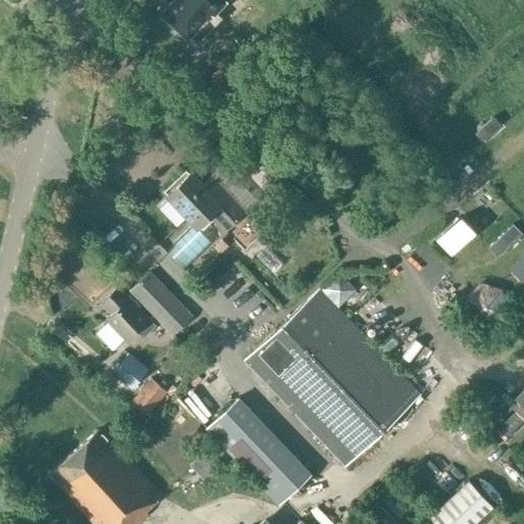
[(186,0),(189,2),(171,23),(197,47),(223,19),(216,12),(226,0),(186,0)]
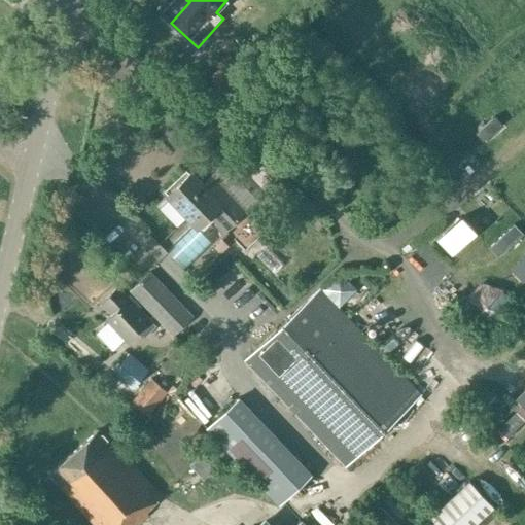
[(235,61),(220,72),(212,79),(225,96),(248,76),(235,61)]
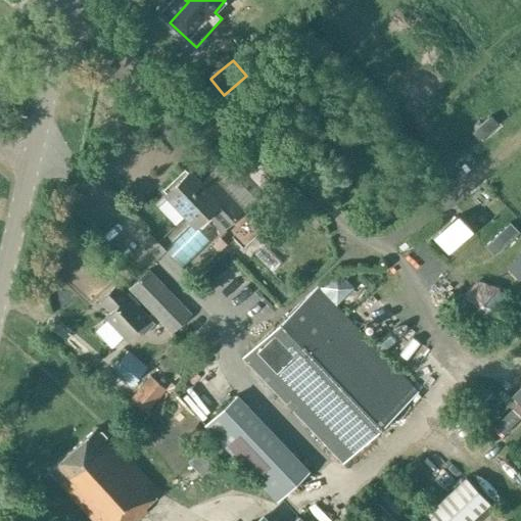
[(212,177),(203,186),(191,173),(167,196),(197,228),(209,216),(225,231),(246,211),(212,177)]
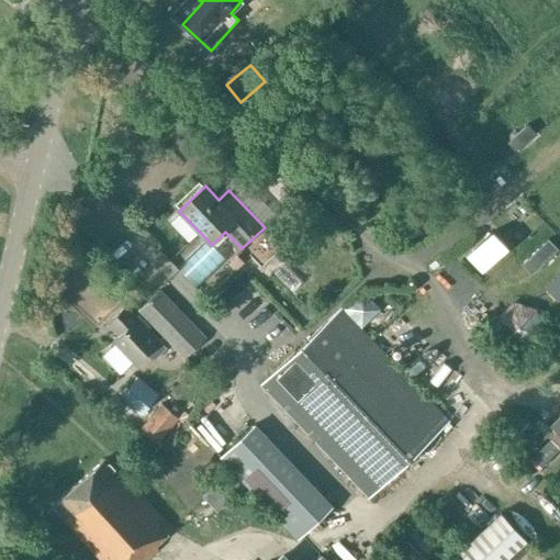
[(483,275),(508,250),(493,234),(468,259),(483,275)]
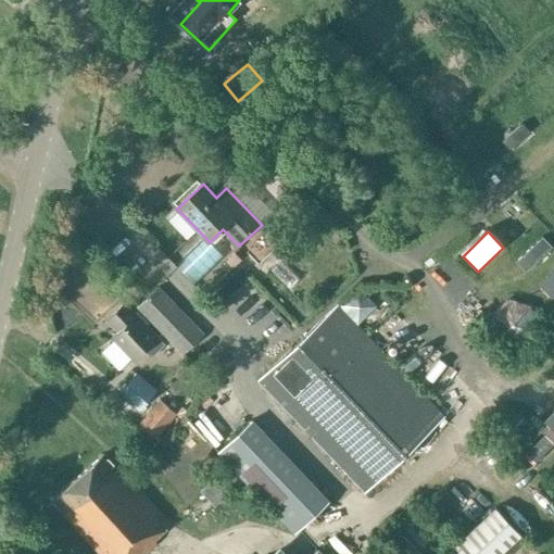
[(553,247),(540,261),(548,268),(553,262),(553,247)]
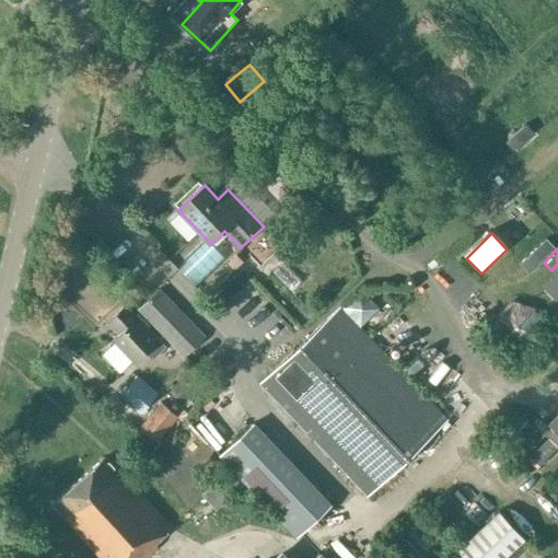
[(286,250),(253,281),(279,309),(312,277),(286,250)]
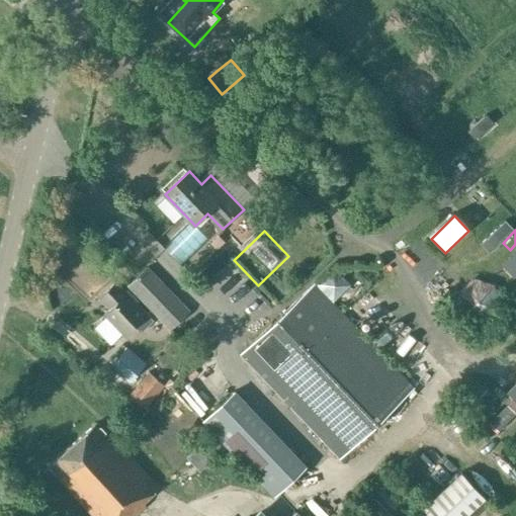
[(147,270),(130,287),(171,332),(172,331),(189,315),(147,270)]
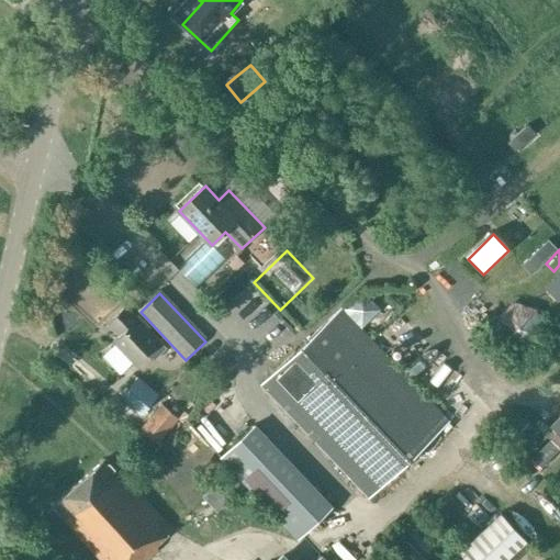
[(491,320),(507,336),(528,316),(512,299),(491,320)]
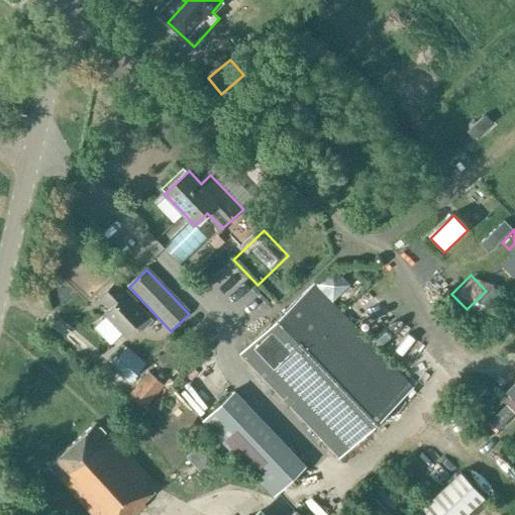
[(112,310),(105,316),(124,336),(135,326),(141,333),(153,322),(146,316),(147,315),(117,283),(101,298),(112,310)]
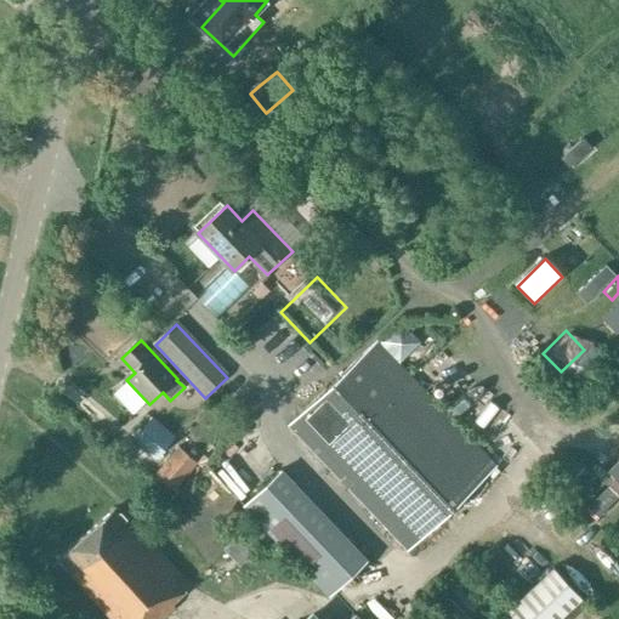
[(304,390),(317,378),(283,342),(270,356),(304,390)]
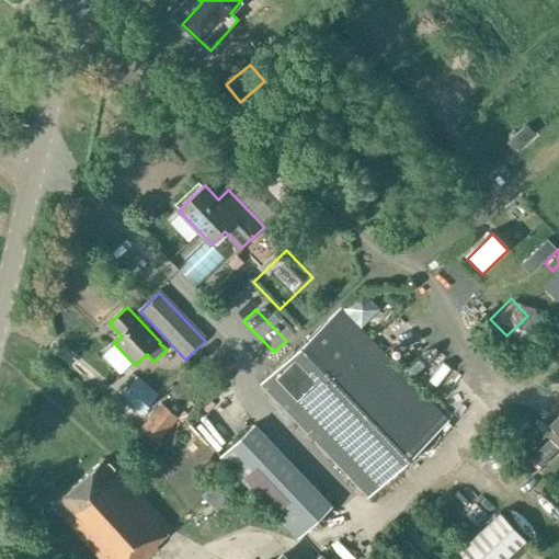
[(262,386),(371,499),(451,422),(342,309),(262,386)]
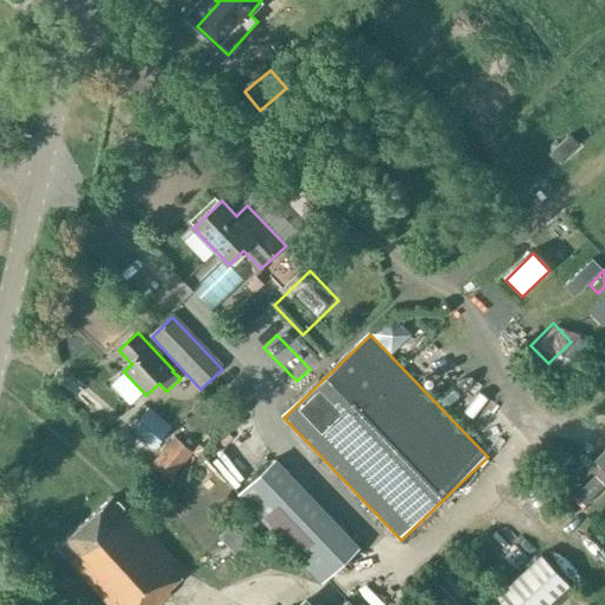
[(430,361),(435,374),(451,367),(445,354),(430,361)]
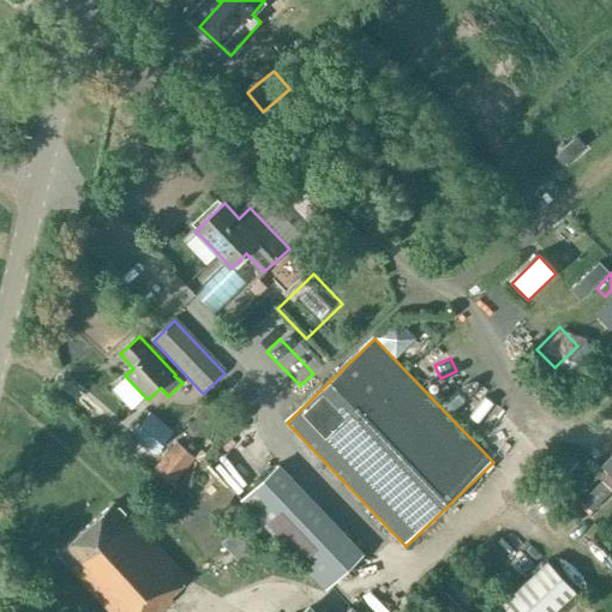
[(492,393),(463,413),(475,431),(504,411),(492,393)]
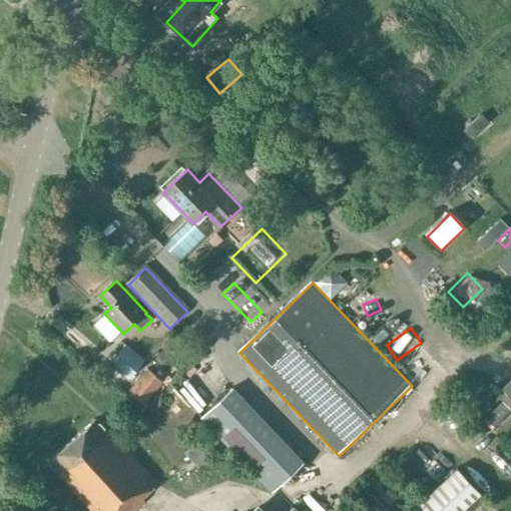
[(159,352),(167,364),(177,357),(168,345),(159,352)]
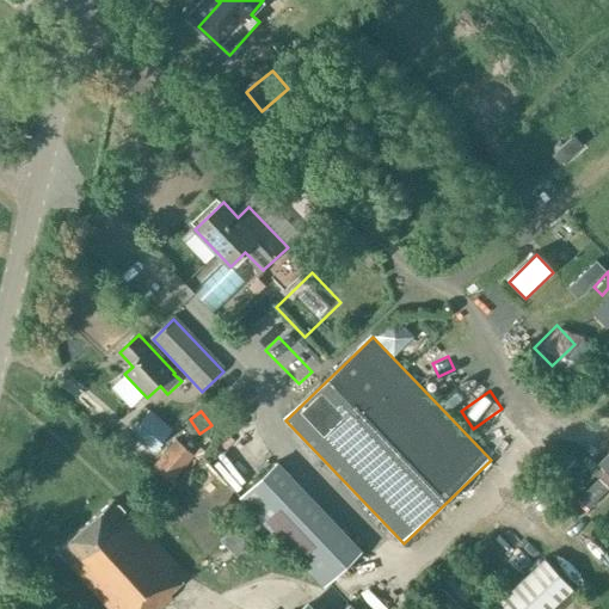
[(173,431),(152,413),(133,435),(154,453),(173,431)]
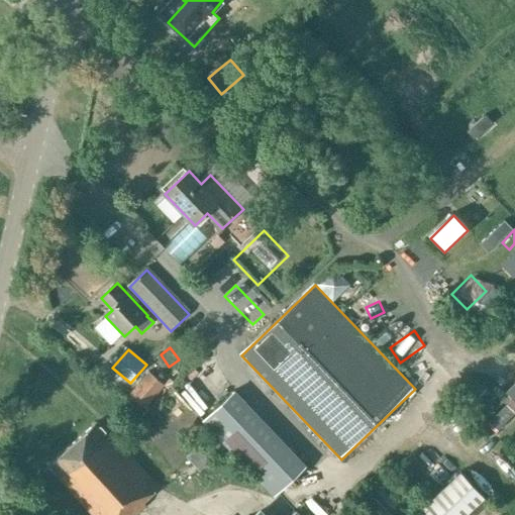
[(130,396),(142,407),(146,410),(160,395),(165,399),(172,391),(150,373),(130,396)]
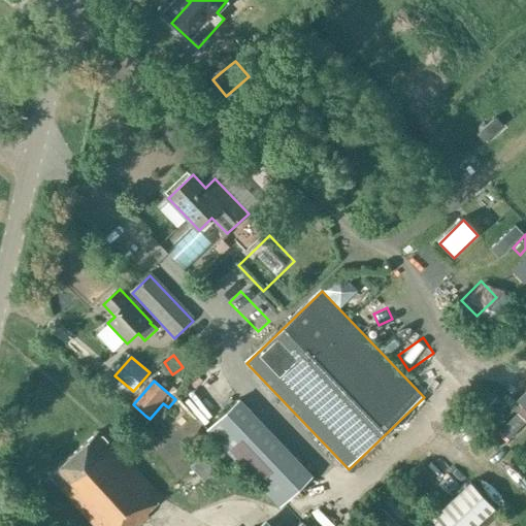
[(200,387),(183,402),(193,414),(210,398),(200,387)]
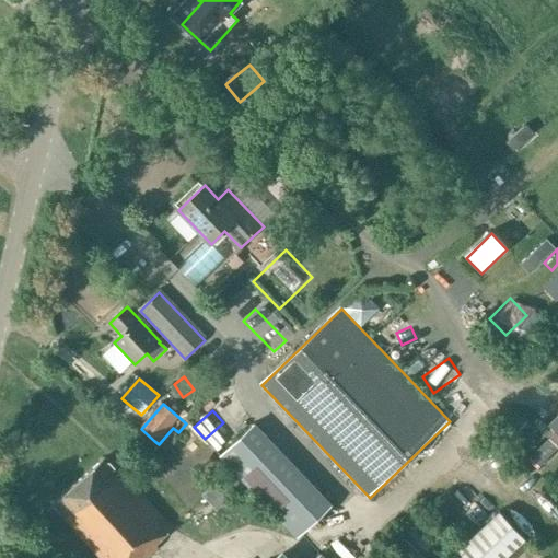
[(299,537),(303,534),(332,506),(255,426),(222,457),(299,537)]
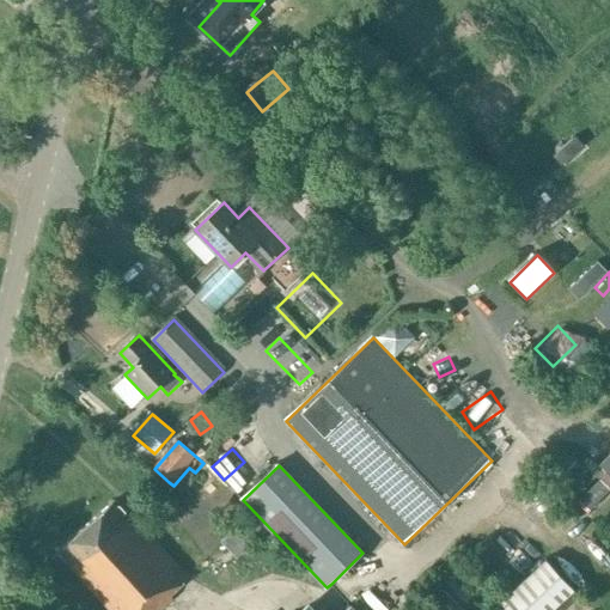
[(597,498),(609,510),(609,490),(607,488),(597,498)]
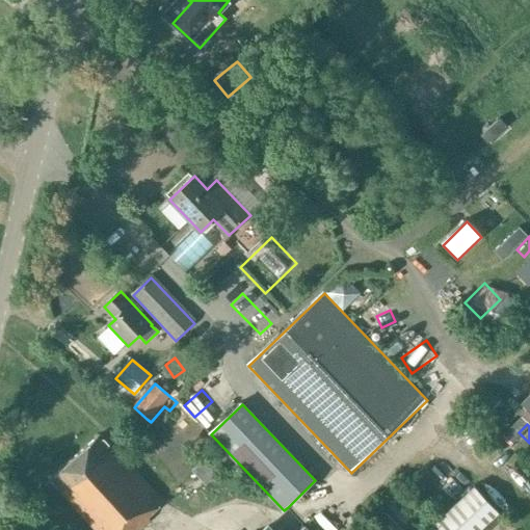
[(118,458),(113,452),(114,451),(101,436),(51,480),(95,529),(141,529),(152,521),(150,518),(164,505),(131,469),(130,470),(120,458),(118,458)]
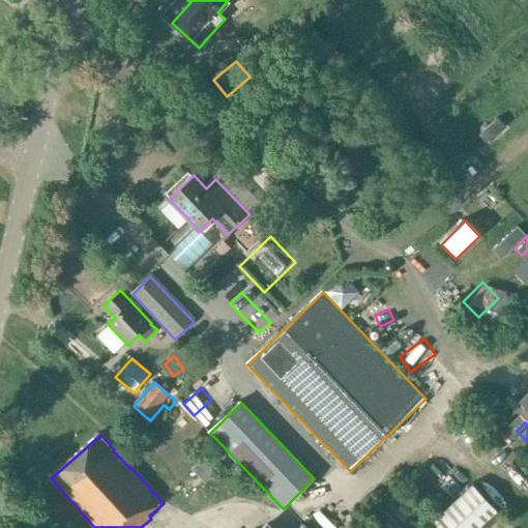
[(206,457),(193,469),(206,485),(221,471),(206,457)]
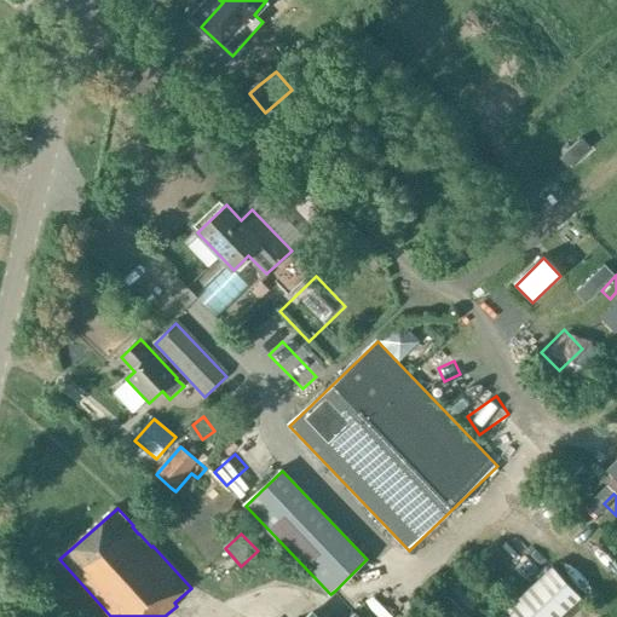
[(548,616),(577,586),(546,557),(494,612),(499,616),(548,616)]
